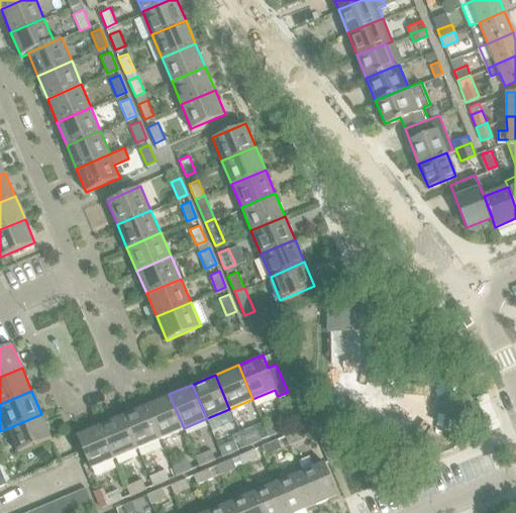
[(169,394),(146,404),(161,438),(184,428),(169,394)]
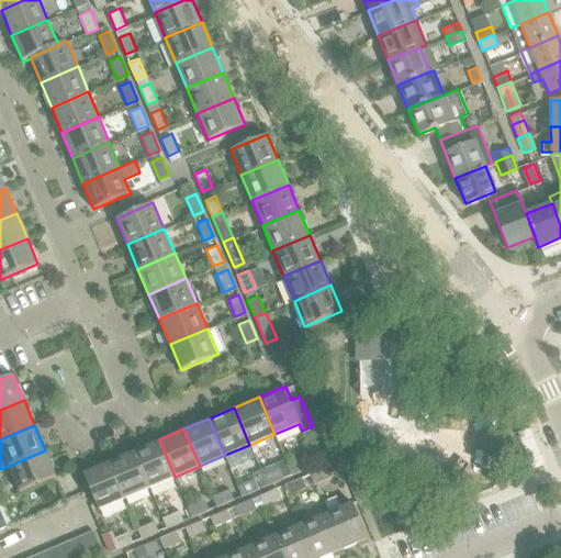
[(159,439),(134,450),(149,488),(175,477),(159,439)]
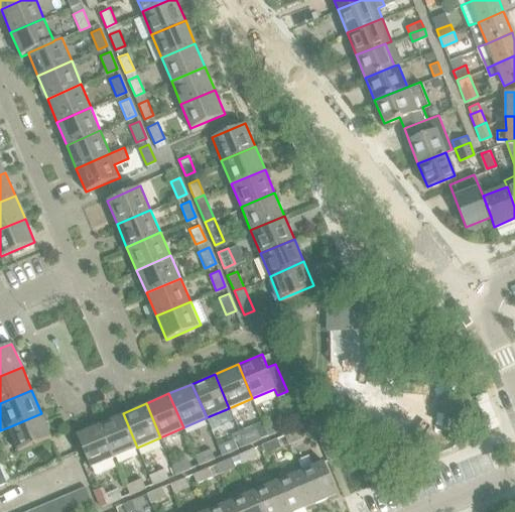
[(41,413),(8,427),(18,451),(51,436),(41,413)]
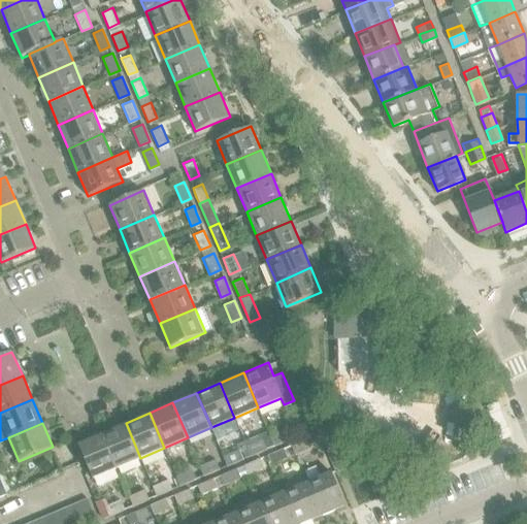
[(126,423),(102,433),(117,467),(140,458),(126,423)]
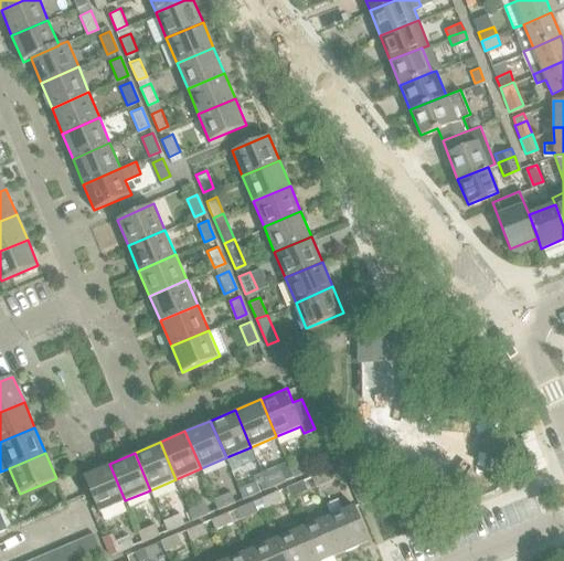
[(289,466),(293,475),(310,468),(307,458),(289,466)]
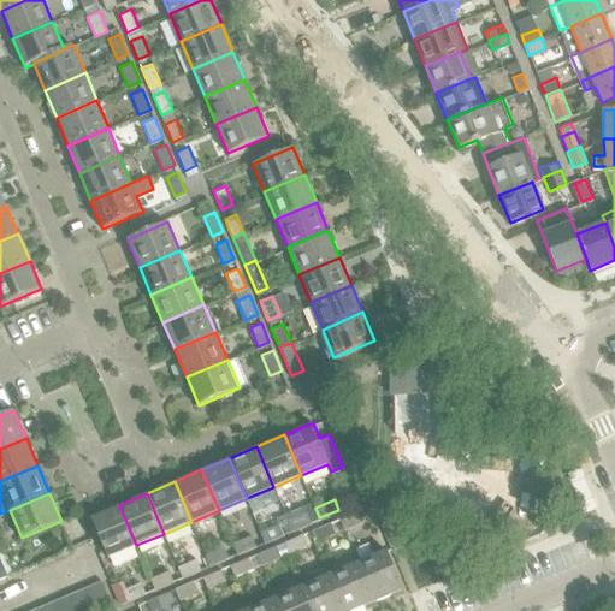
[(312,500),(303,504),(306,511),(311,521),(319,517),(315,508),(312,500)]
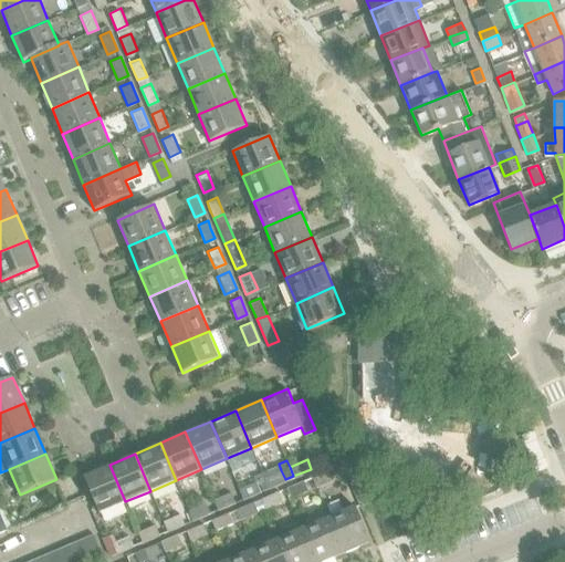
[(100,512),(125,501),(110,465),(83,476),(100,512)]
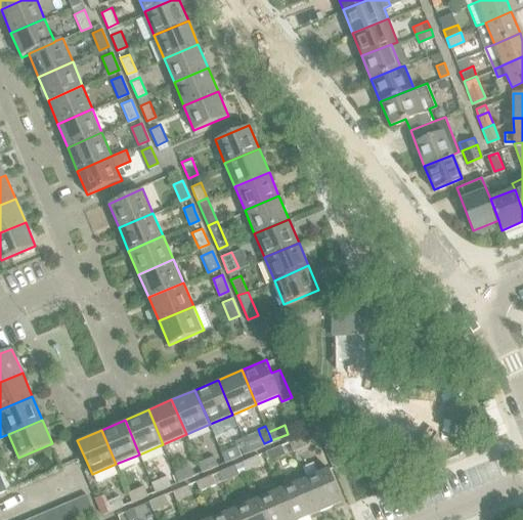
[(249,450),(245,441),(241,433),(234,436),(233,435),(217,442),(225,461),(249,450)]
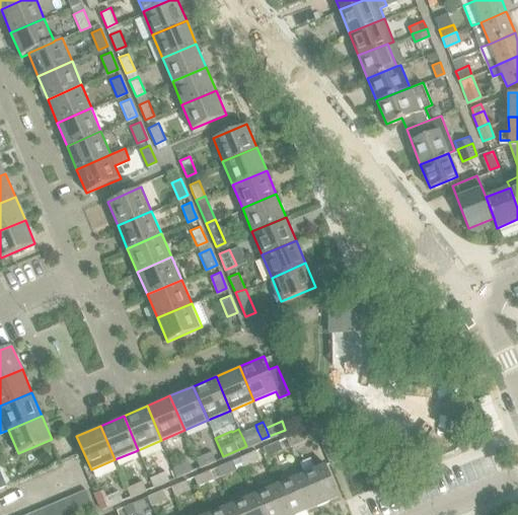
[(301,429),(285,436),(290,446),(306,439),(301,429)]
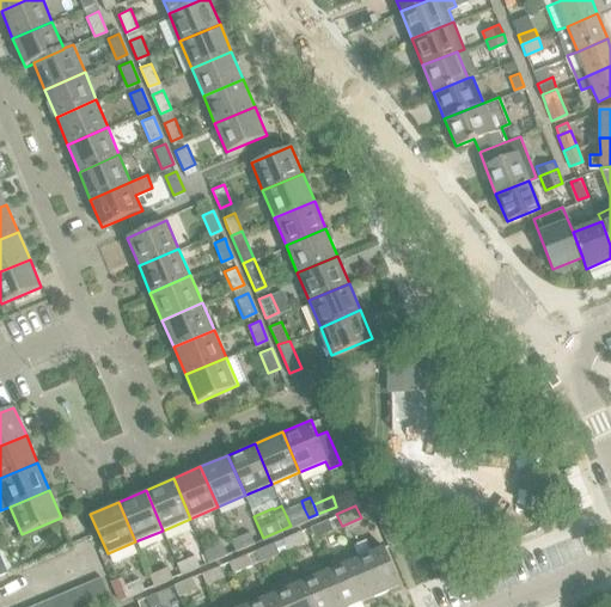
[(304,508),(286,515),(291,526),(309,517),(304,508)]
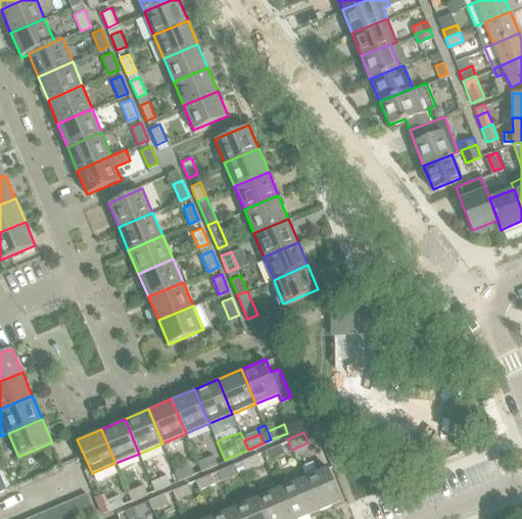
[(281,442),(265,450),(269,459),(285,452),(281,442)]
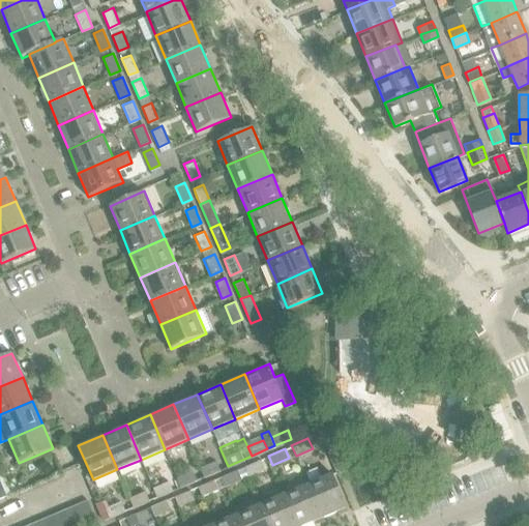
[(200,466),(204,476),(219,469),(215,459),(200,466)]
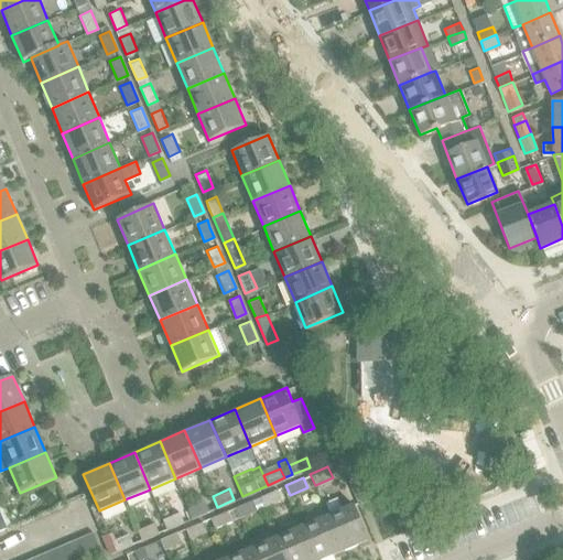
[(278,488),(260,496),(263,505),(282,497),(278,488)]
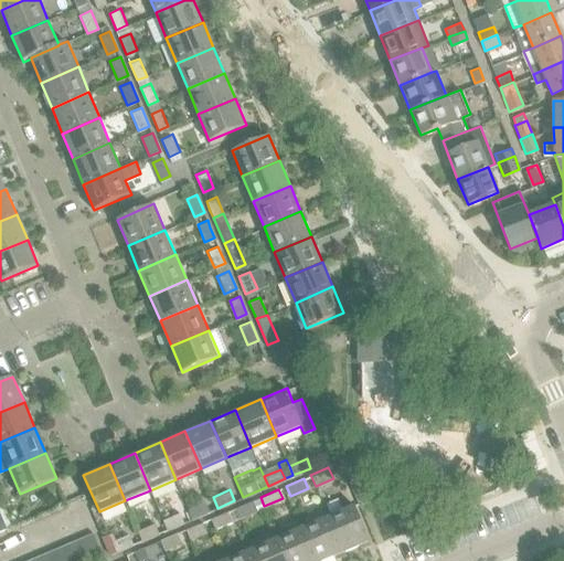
[(253,500),(235,507),(240,517),(257,509),(253,500)]
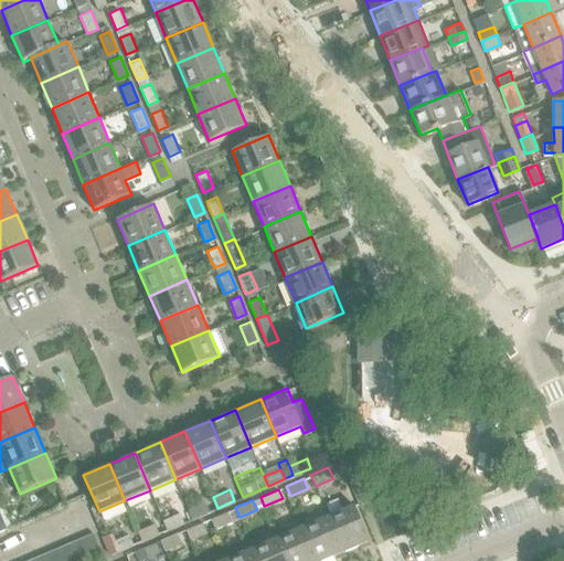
[(188,509),(192,518),(209,511),(204,501),(188,509)]
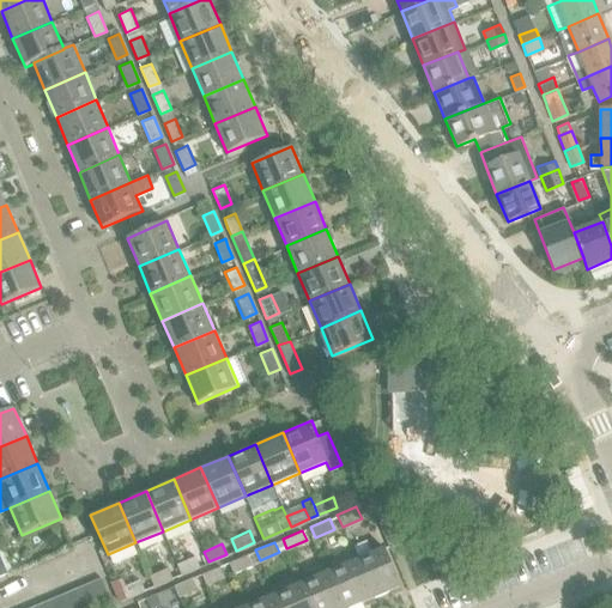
[(383,546),(356,558),(373,597),(400,585),(383,546)]
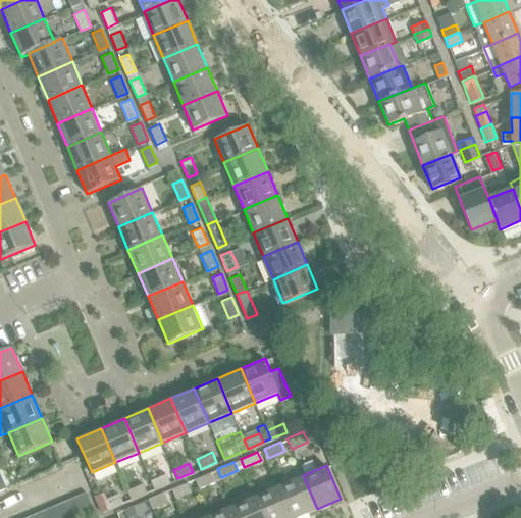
[(211,471),(194,478),(198,487),(214,480),(211,471)]
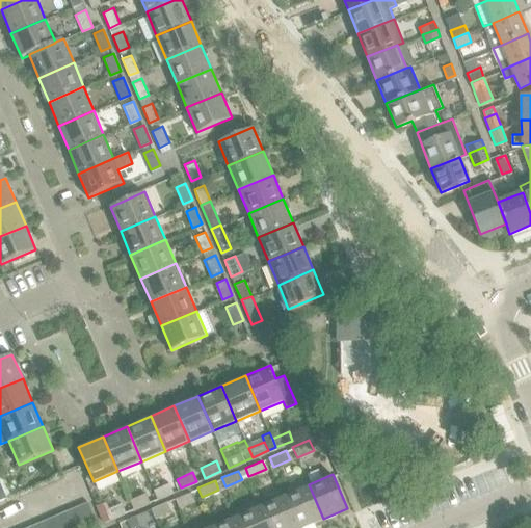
[(153,489),(157,498),(174,492),(169,481),(153,489)]
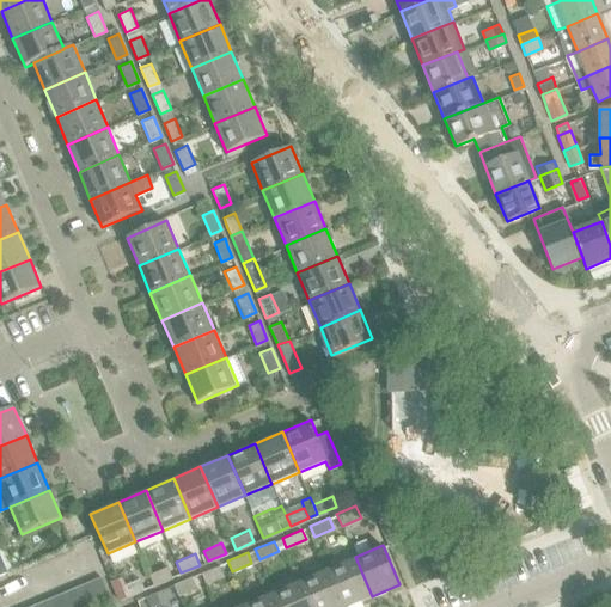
[(355,557),(328,569),(343,606),(347,606),(372,596),(355,557)]
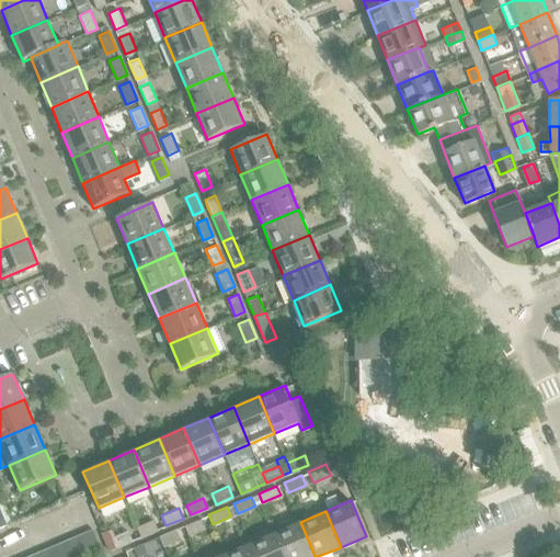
[(202,518),(184,525),(187,534),(205,526),(202,518)]
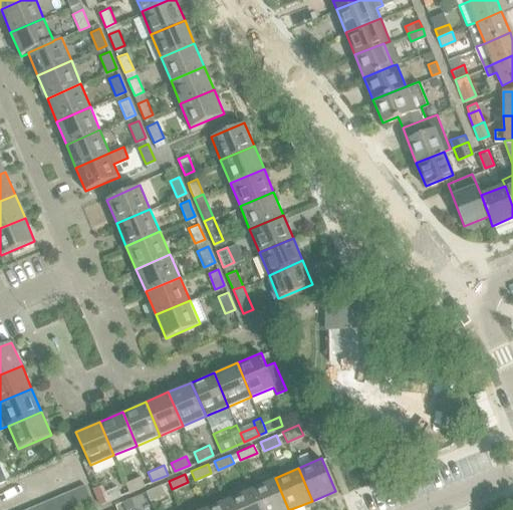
[(125,482),(130,491),(145,485),(141,475),(125,482)]
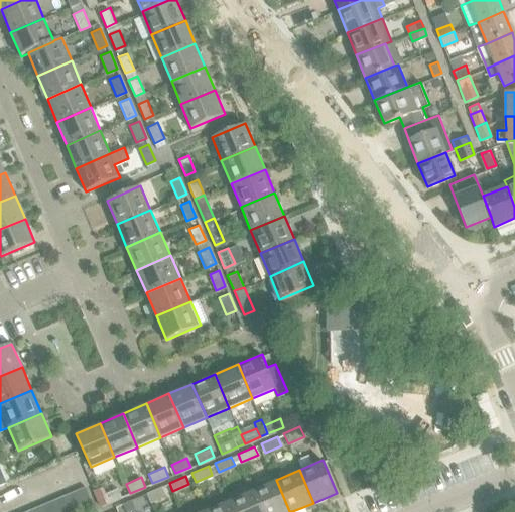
[(289,511),(276,480),(253,489),(262,511),(289,511)]
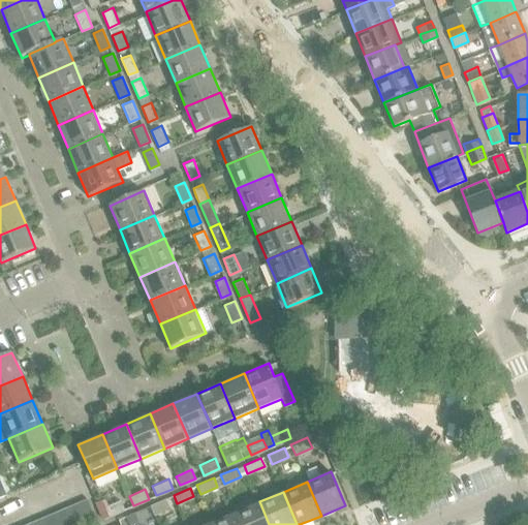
[(88,498),(75,502),(85,524),(87,524),(97,521),(88,498)]
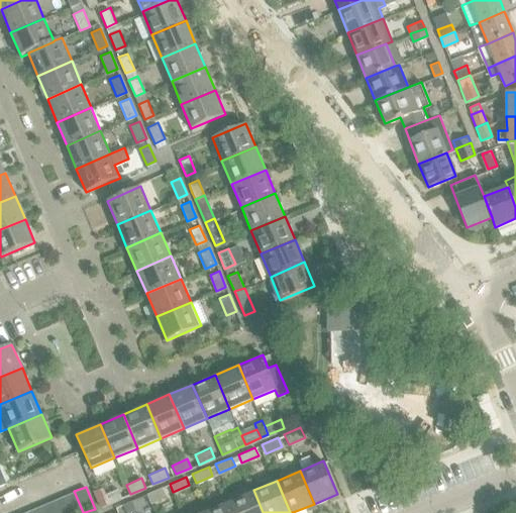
[(163,487),(147,494),(150,502),(167,495),(163,487)]
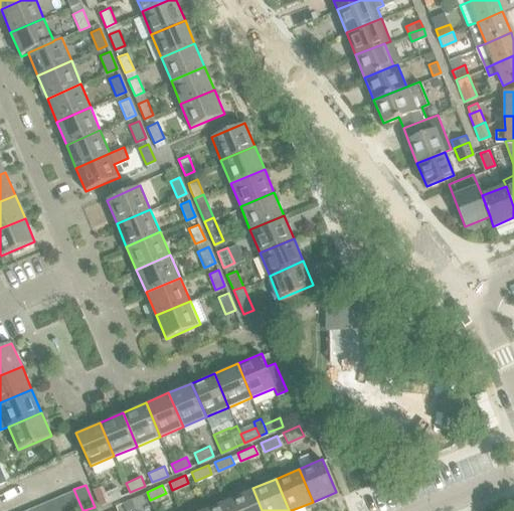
[(105,503),(122,496),(118,486),(101,494),(105,503)]
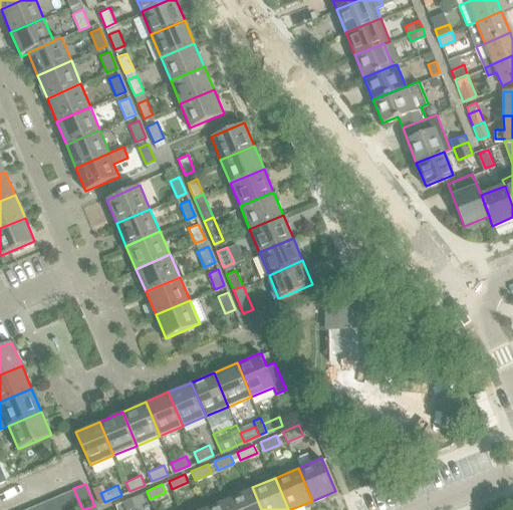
[(261,509),(252,487),(230,497),(235,509),(261,509)]
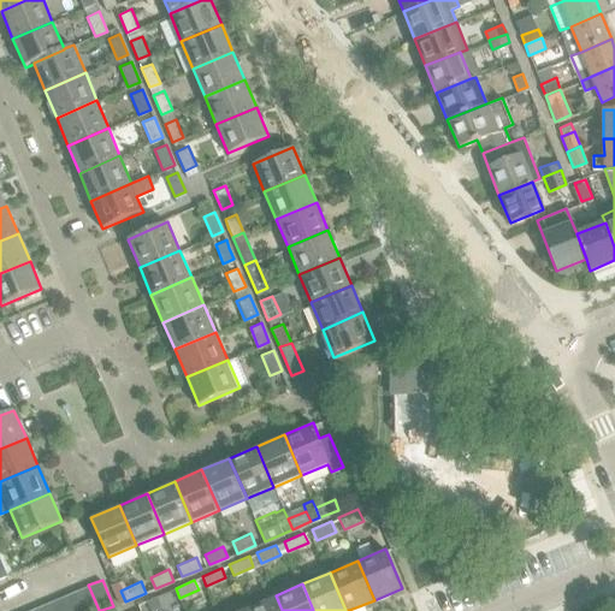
[(99,610),(88,585),(75,591),(83,610),(99,610)]
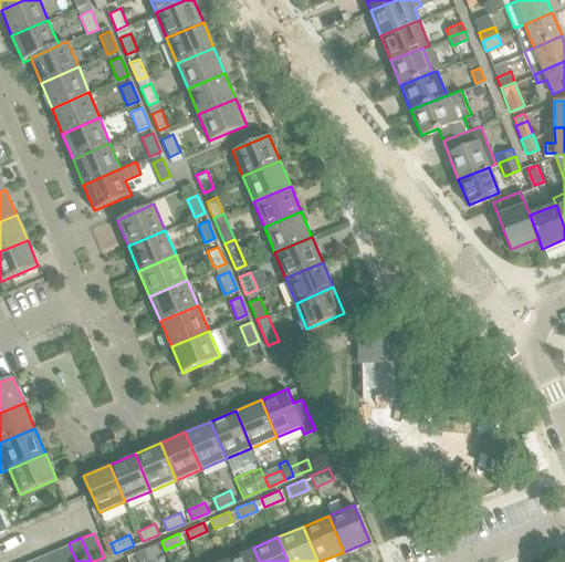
[(62,561),(76,561),(69,543),(56,549),(62,561)]
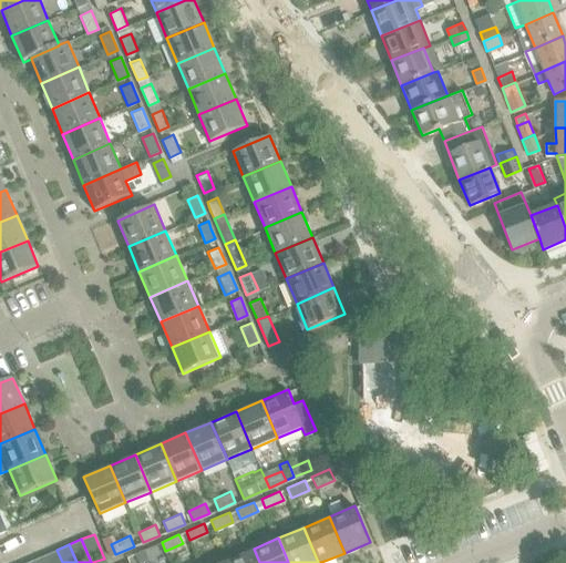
[(136,553),(140,562),(150,558),(145,549),(136,553)]
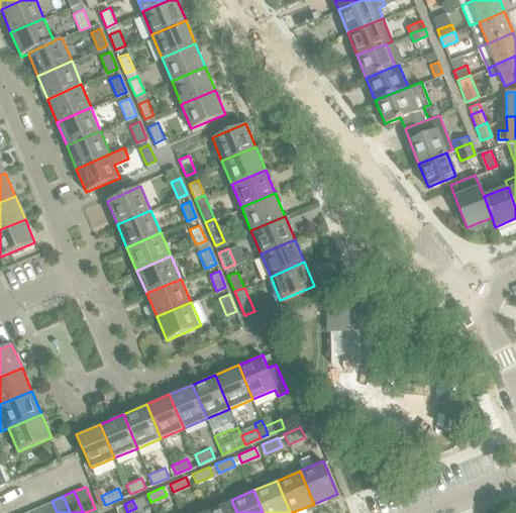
[(236,512),(231,500),(208,510),(209,512),(236,512)]
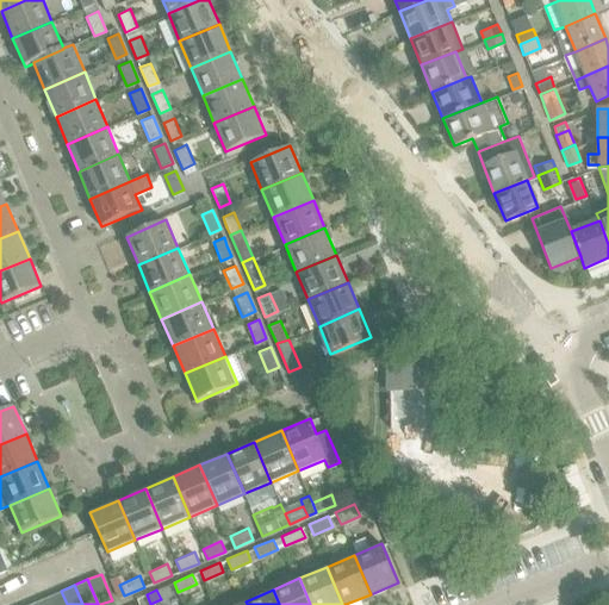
[(67,604),(61,591),(48,596),(51,604),(67,604)]
